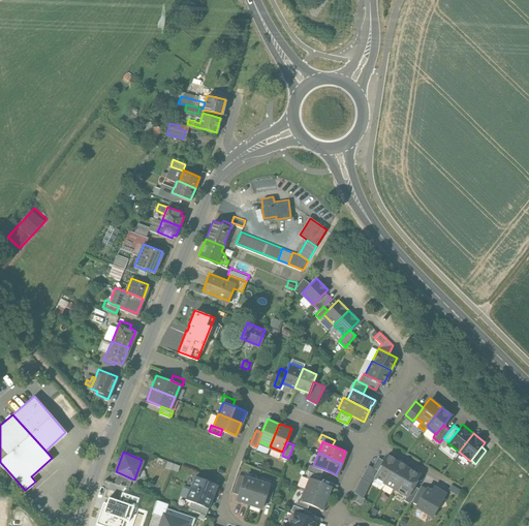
[(377,469),(374,475),(384,482),(397,461),(393,459),(394,458),(390,455),(389,456),(386,455),(383,459),(377,469)]
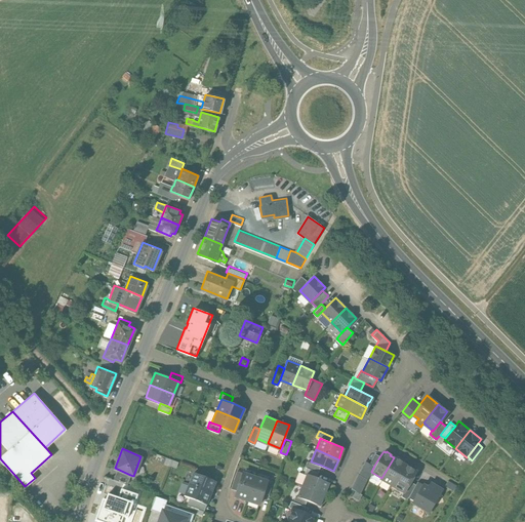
[(375,452),(369,463),(374,466),(380,455),(375,452)]
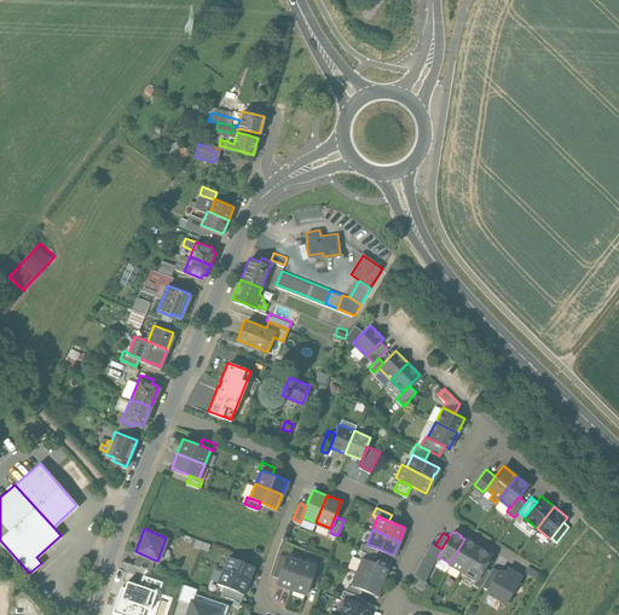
[(464,539),(450,563),(461,569),(475,545),(472,544),(473,543),(468,540),(468,541),(464,539)]
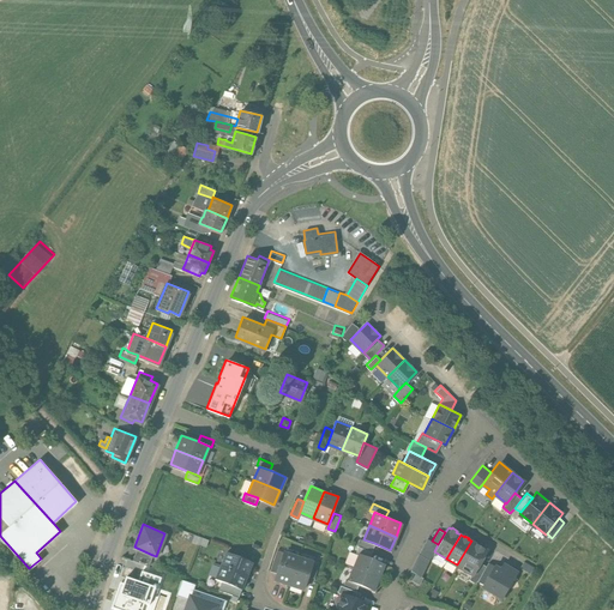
[(363,539),(359,537),(356,544),(359,545),(372,550),(374,543),(363,539)]
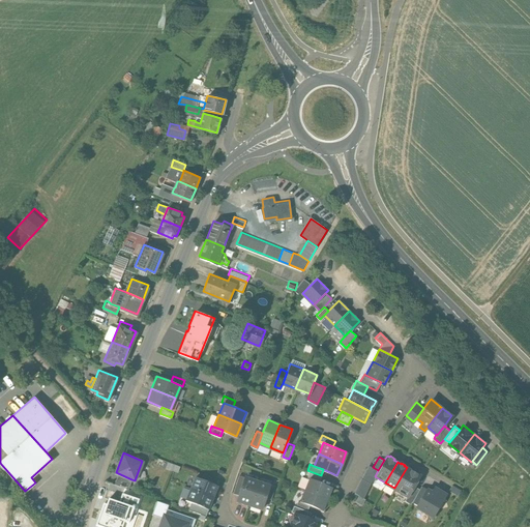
[(407,467),(394,488),(407,495),(408,496),(414,485),(420,474),(407,467)]
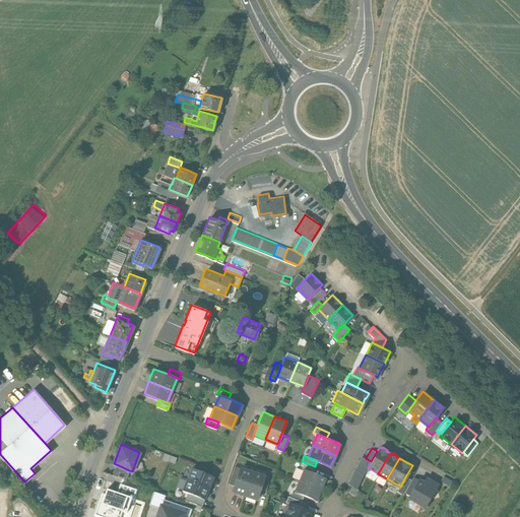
[(315,466),(304,462),(302,467),(304,468),(313,472),(315,466)]
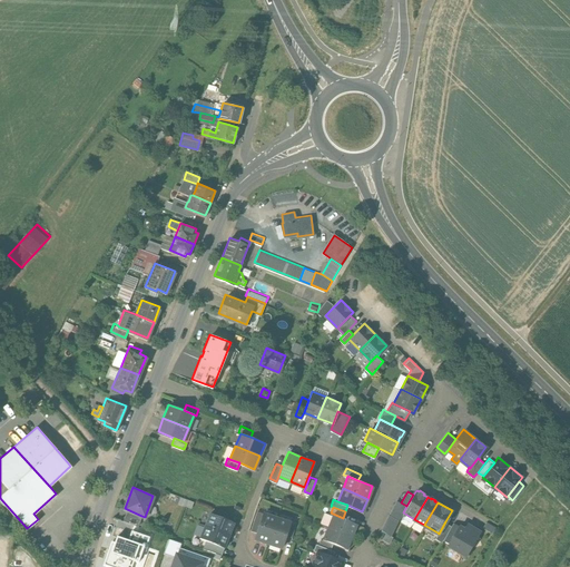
[(218,508),(216,515),(235,521),(237,516),(218,508)]
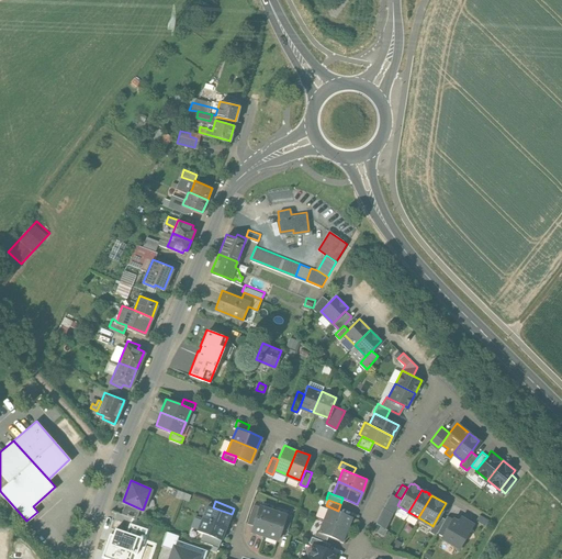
[(139,509),(125,502),(121,512),(132,516),(136,517),(139,509)]
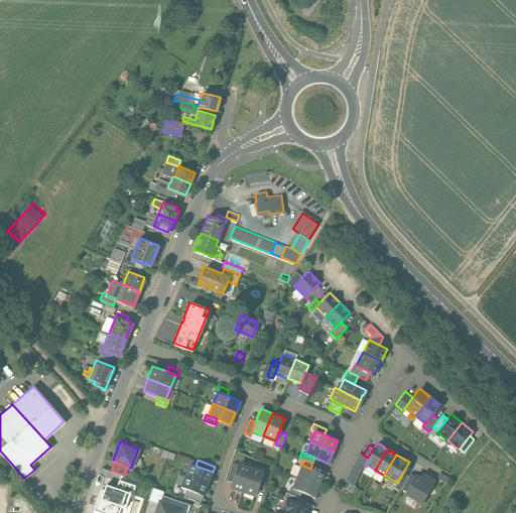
[(238,464),(232,462),(227,479),(233,481),(238,464)]
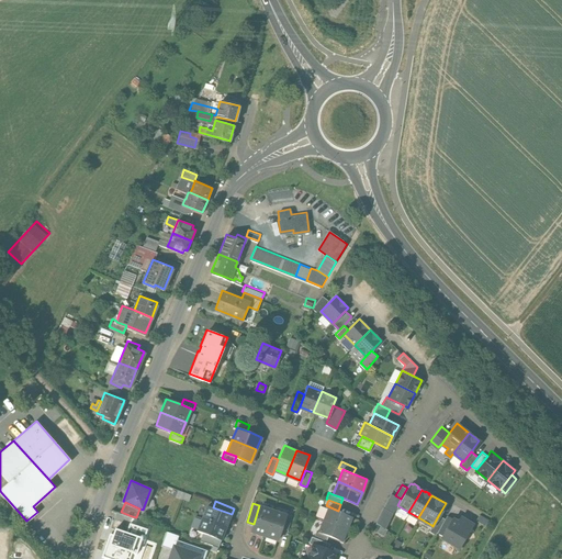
[(226,526),(232,514),(213,507),(206,504),(202,516),(226,526)]
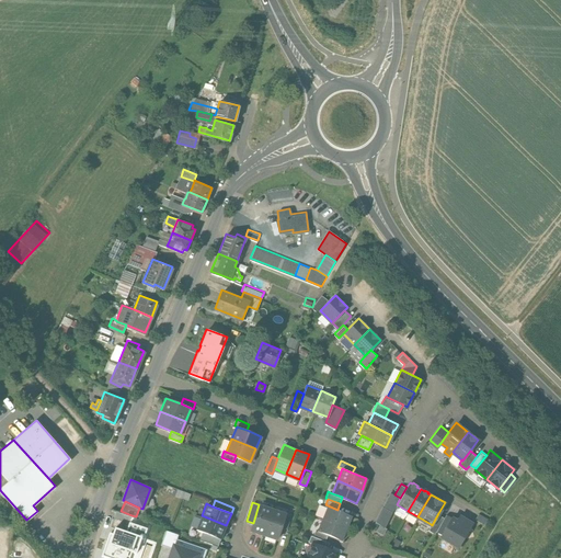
[(272,509),(259,504),(253,523),(251,530),(264,534),(272,509)]
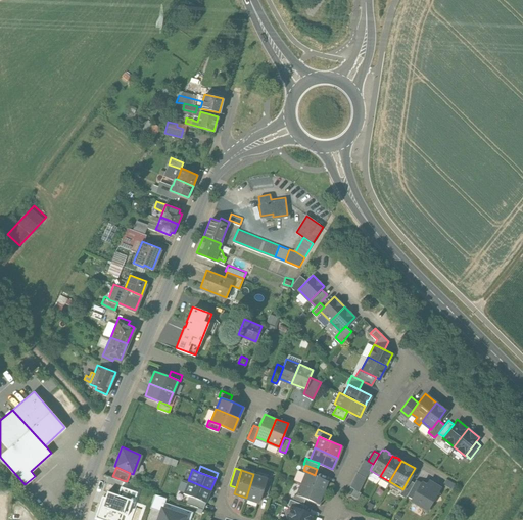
[(315,475),(305,471),(300,482),(323,491),(328,480),(315,475)]
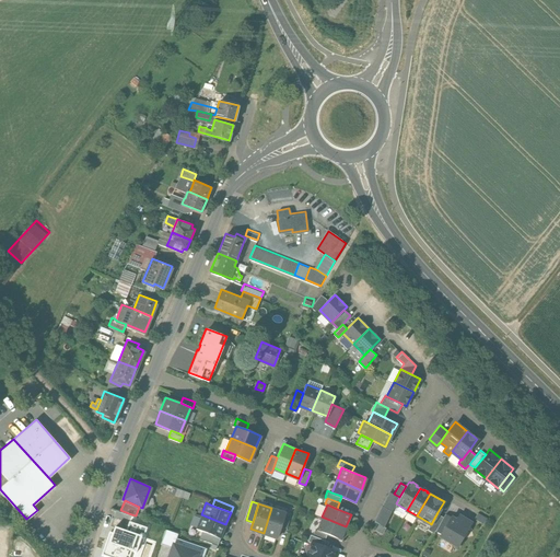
[(284,512),(271,508),(264,533),(277,537),(280,524),(284,512)]
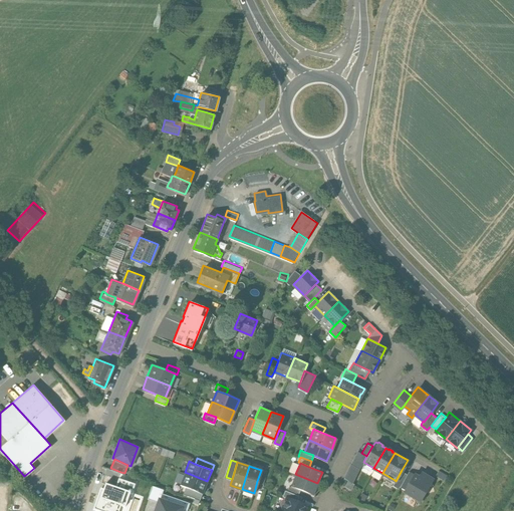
[(110,468),(107,467),(102,481),(104,482),(115,486),(118,477),(120,472),(110,468)]
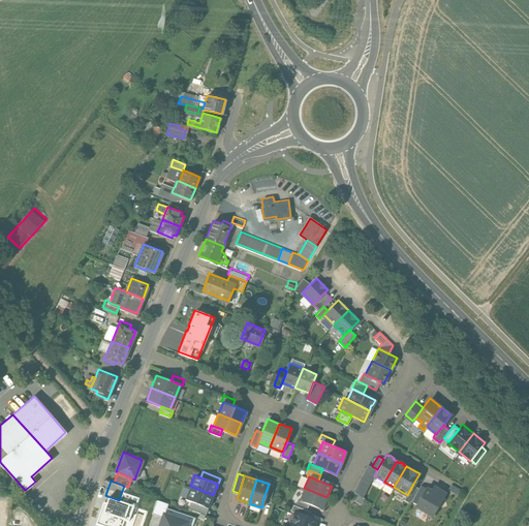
[(275,486),(269,484),(265,495),(271,497),(275,486)]
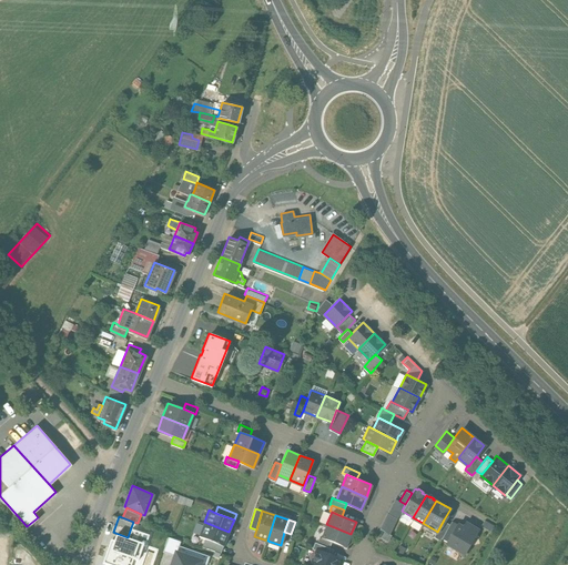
[(444,520),(437,532),(436,531),(434,535),(440,540),(442,536),(449,523),(444,520)]
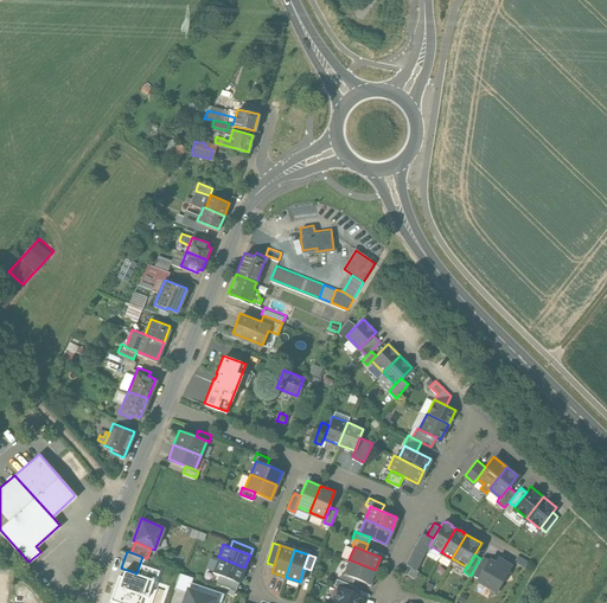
[(480,558),(472,572),(478,577),(481,571),(487,573),(494,562),(483,555),(480,558)]
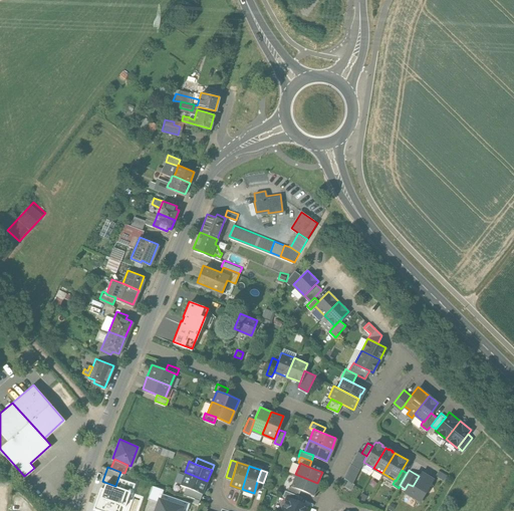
[(419,476),(413,486),(408,484),(405,489),(404,491),(420,500),(425,492),(424,491),(424,492),(423,491),(423,489),(423,488),(423,487),(424,486),(433,484),(432,480),(433,478),(431,477),(430,474),(427,475),(421,471),(419,476)]
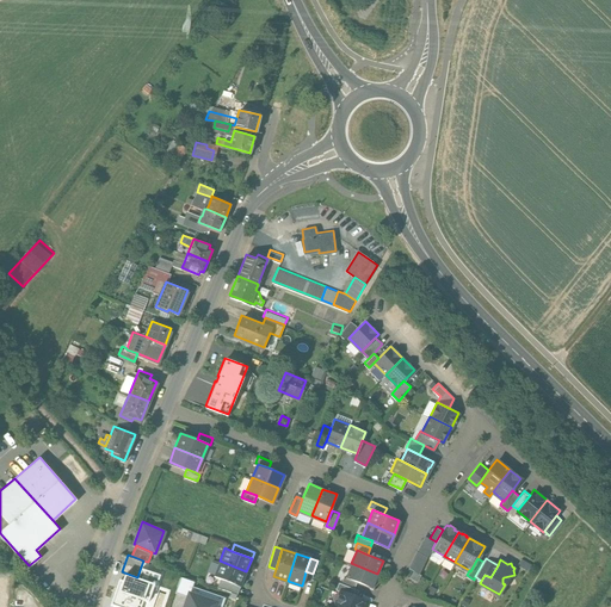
[(246,571),(220,561),(214,575),(221,577),(241,586),(246,571)]
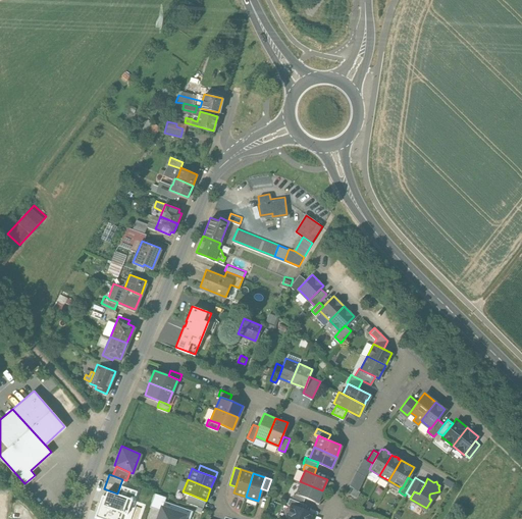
[(322,490),(300,481),(296,492),(305,497),(318,502),(322,490)]
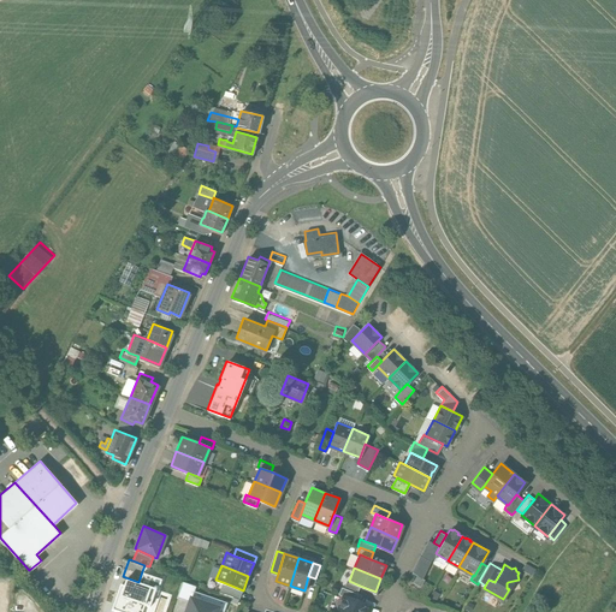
[(138,582),(125,577),(124,583),(120,582),(111,608),(122,611),(141,611),(144,604),(149,605),(155,589),(158,589),(161,578),(142,571),(138,582)]
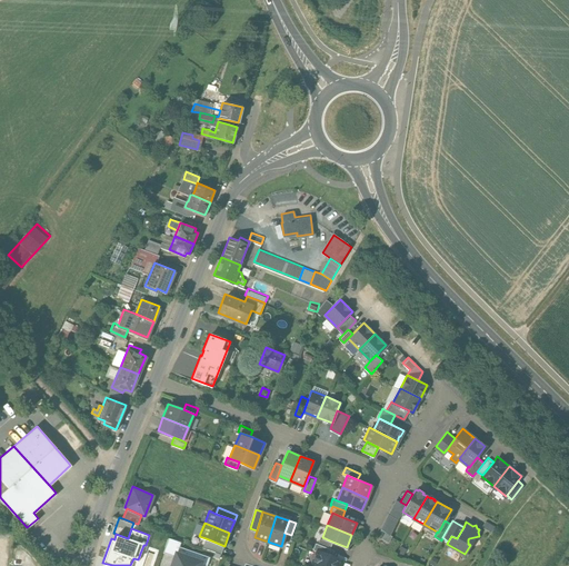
[(322,537),(320,536),(318,543),(330,547),(332,542),(322,537)]
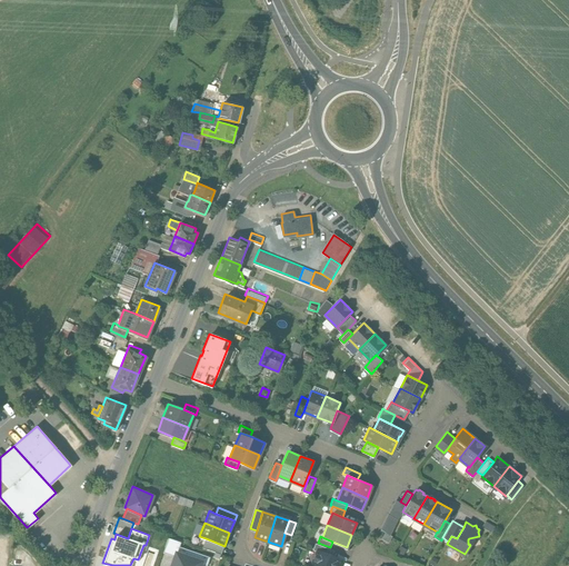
[(163,550),(176,555),(177,553),(180,545),(181,542),(168,537),(163,550)]
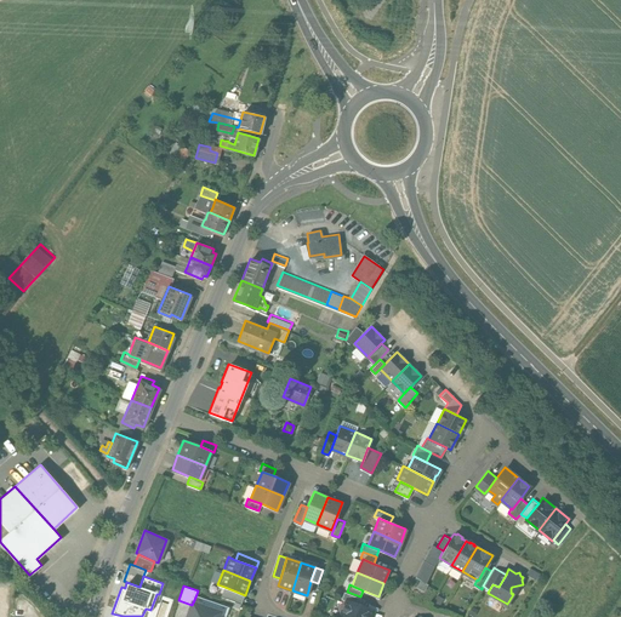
[(347,592),(345,590),(341,598),(346,599),(362,605),(364,599),(360,596),(347,592)]
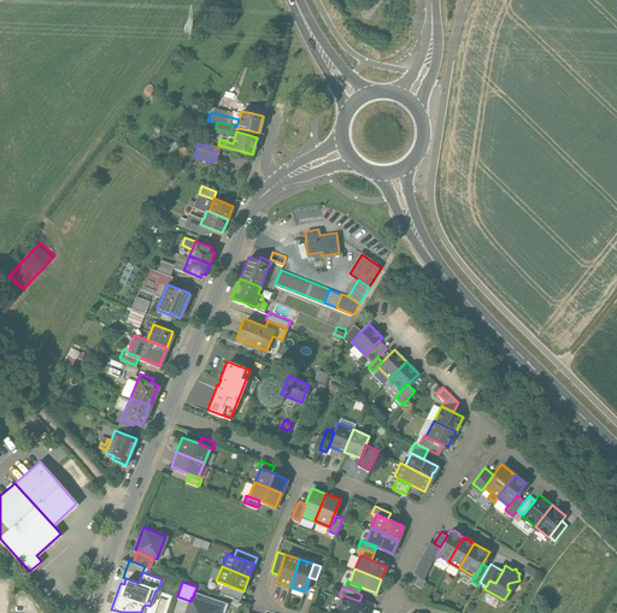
[(216,612),(217,609),(224,612),(228,602),(195,590),(192,599),(191,601),(186,612),(216,612)]
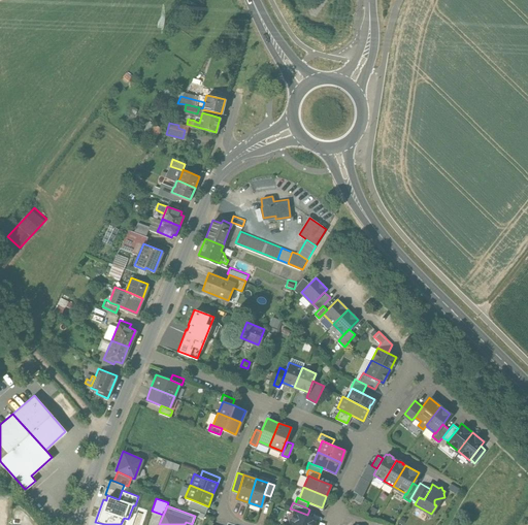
[(307,515),(294,510),(289,523),(294,524),(314,524),(317,519),(307,515)]
